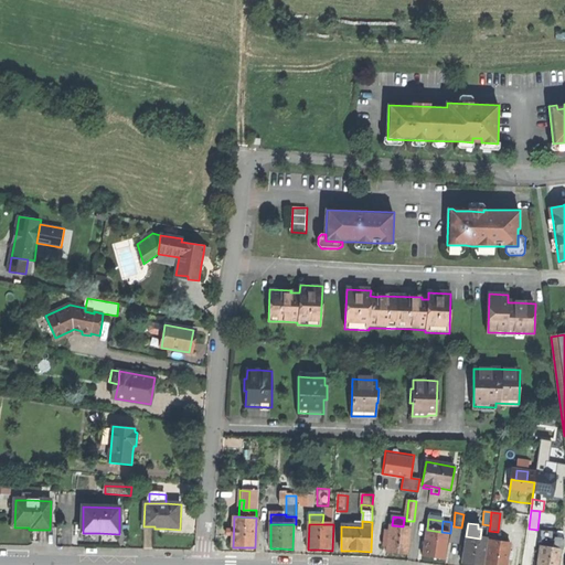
[(392,525),(390,525),(386,553),(396,554),(407,555),(411,528),(403,526),(392,525)]
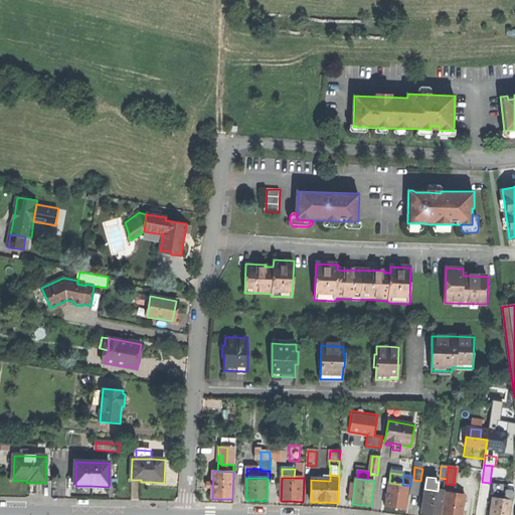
[(402,485),(389,483),(385,508),(395,509),(406,511),(410,486),(402,485)]
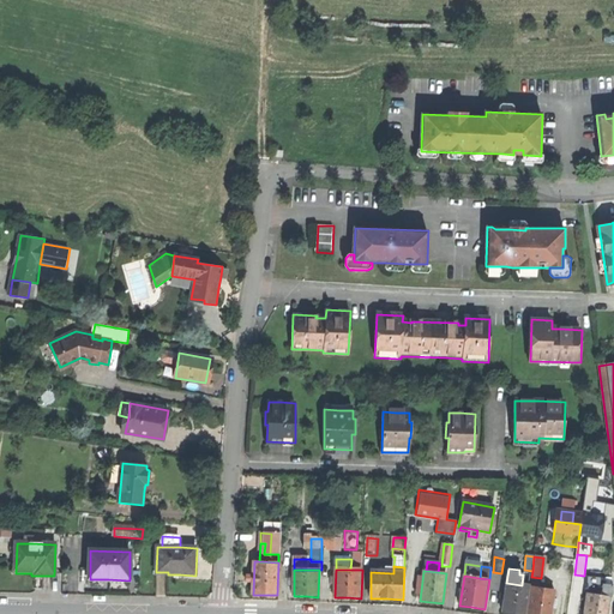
[(531,577),(530,588),(540,589),(541,578),(531,577)]
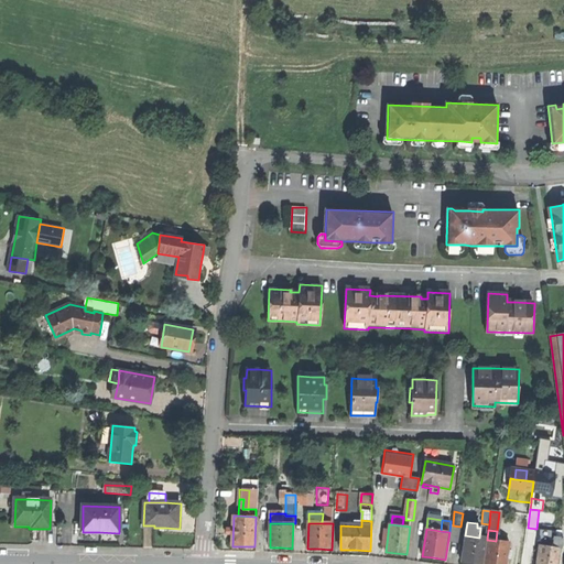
[(541,537),(553,538),(562,539),(562,532),(546,530),(542,530),(541,537)]
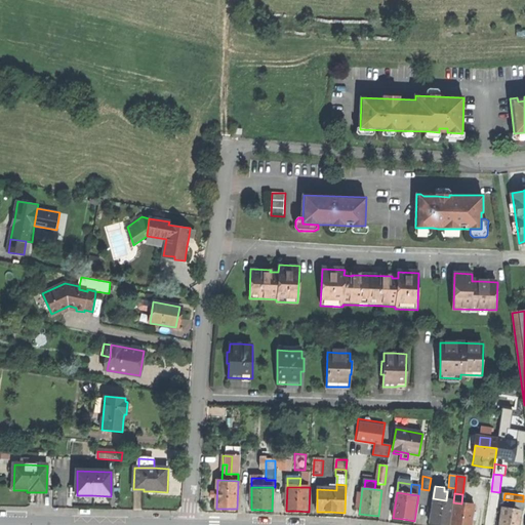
[(448,524),(451,501),(446,500),(433,498),(430,524),(438,524),(448,524)]
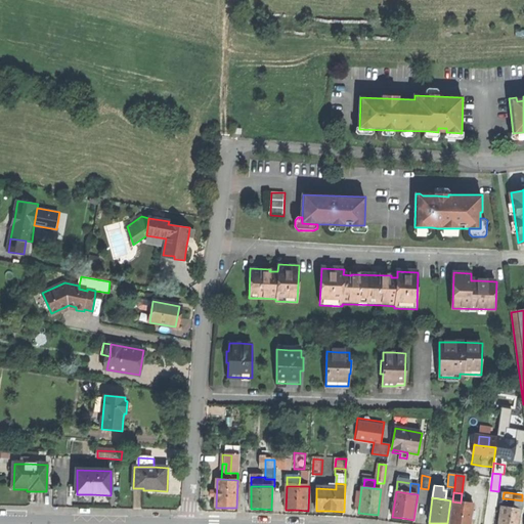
[(452,501),(449,523),(471,523),(473,504),(461,503),(452,501)]
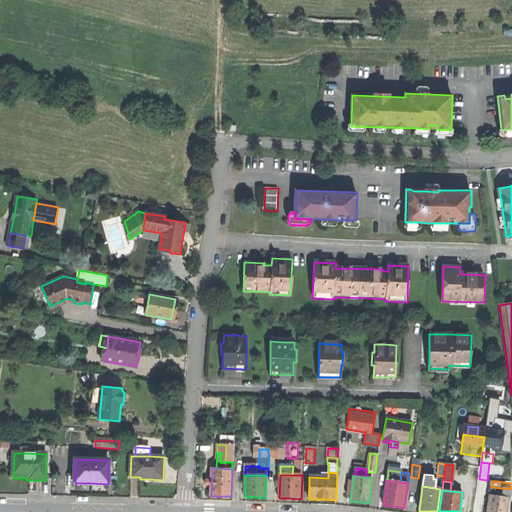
[(502,497),(490,496),(487,511),(506,511),(508,498),(502,497)]
